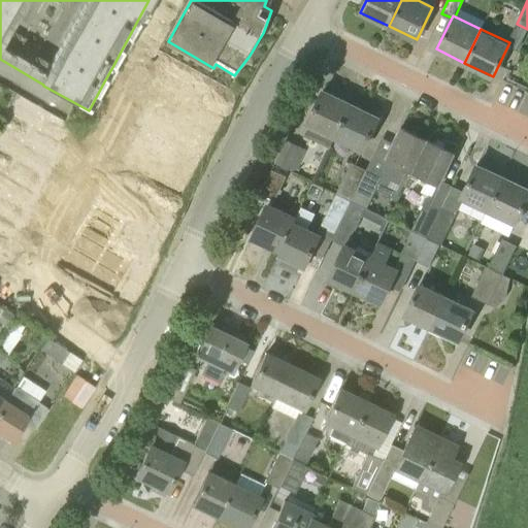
[(130,154),(184,179),(221,108),(188,91),(196,78),(160,60),(136,111),(150,117),(130,154)]
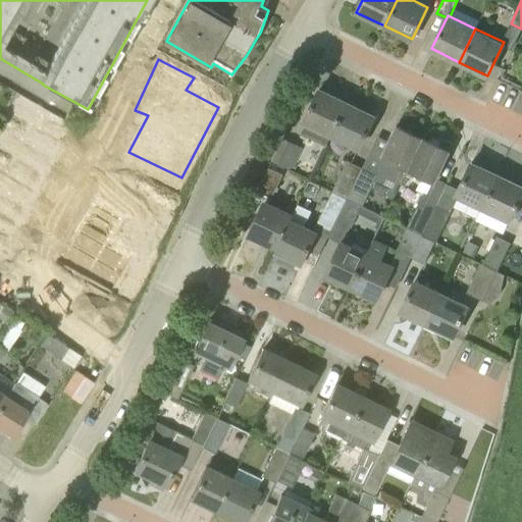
[(305,124),(331,138),(348,103),(320,89),(303,123),(305,124)]
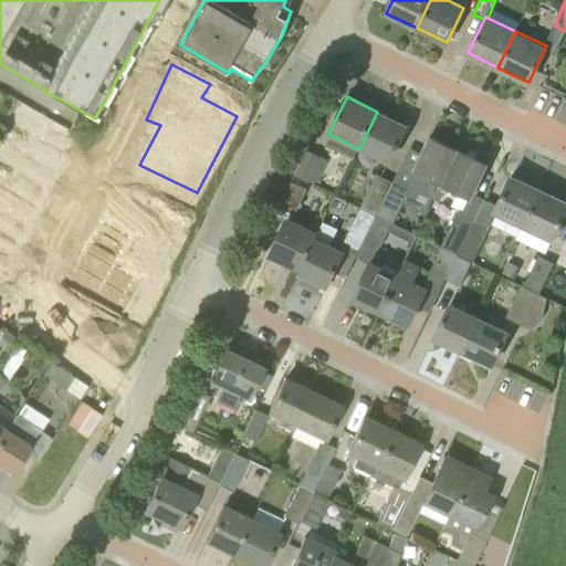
[(387,163),(405,126),(377,112),(359,149),(387,163)]
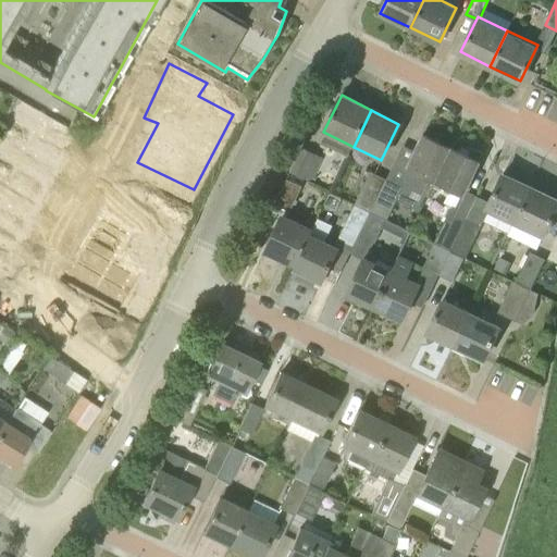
[(36,116),(24,128),(44,139),(32,155),(64,172),(72,160),(65,156),(73,140),(36,116)]
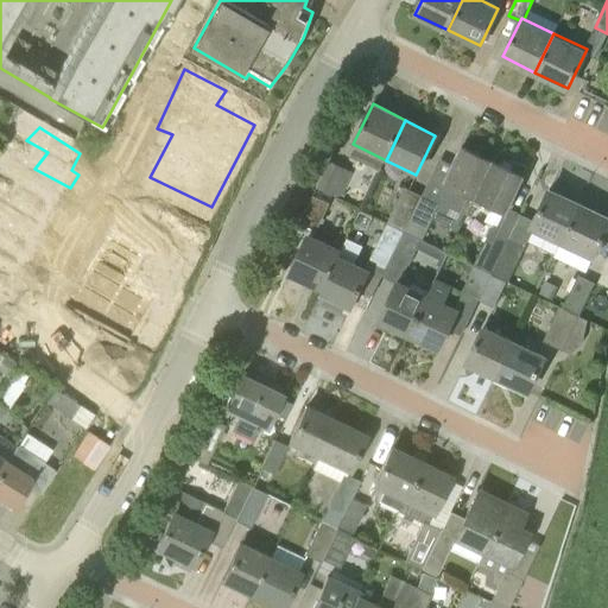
[(444,184),(437,198),(441,201),(467,214),(473,202),(472,202),(491,162),(462,147),(444,184)]
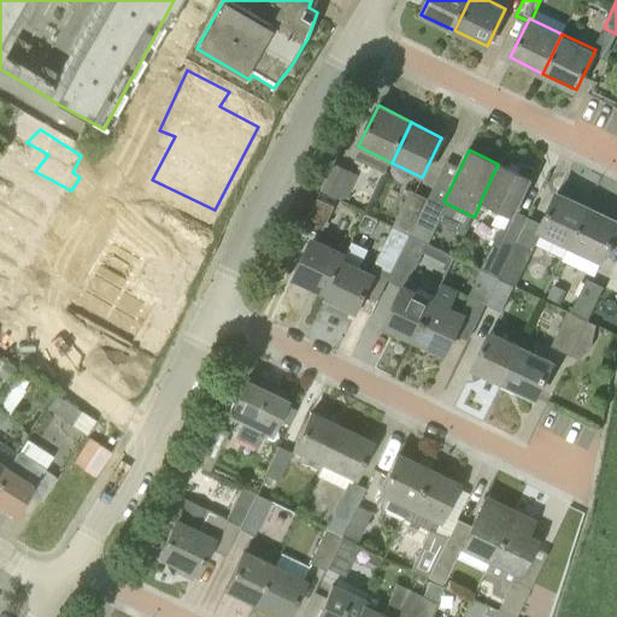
[(22,164),(12,183),(33,191),(25,203),(64,217),(69,206),(58,201),(65,188),(22,164)]
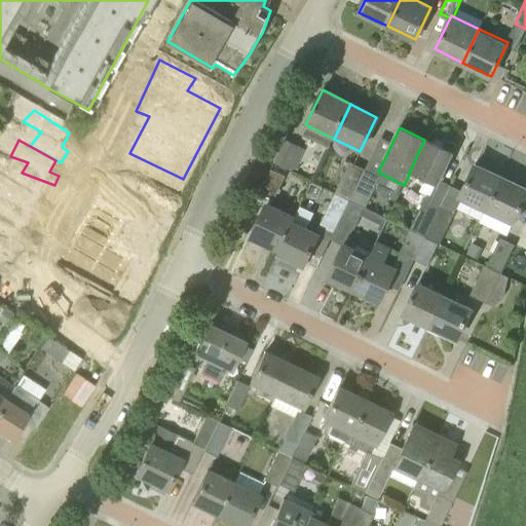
[(295,170),(305,148),(286,140),(275,160),(295,170)]
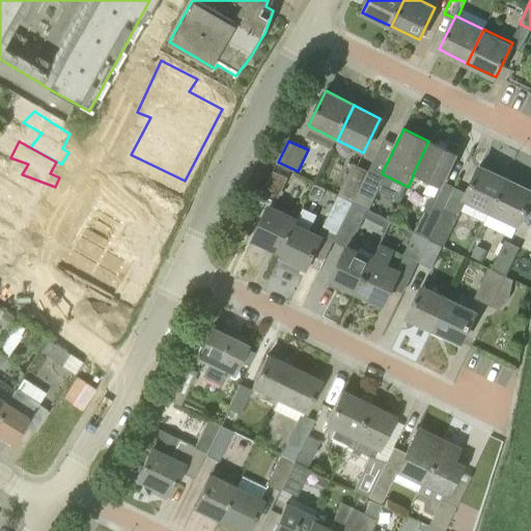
[(423,193),(430,197),(435,198),(443,180),(456,154),(428,141),(412,176),(413,176),(426,184),(423,193)]
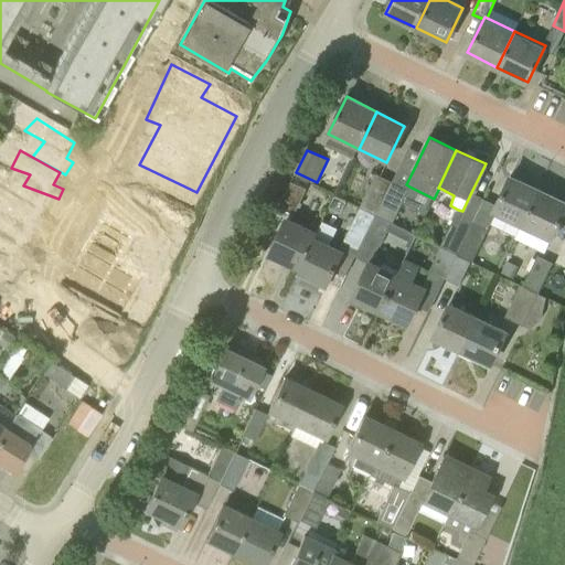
[(375,215),(392,181),(376,173),(360,208),(375,215)]
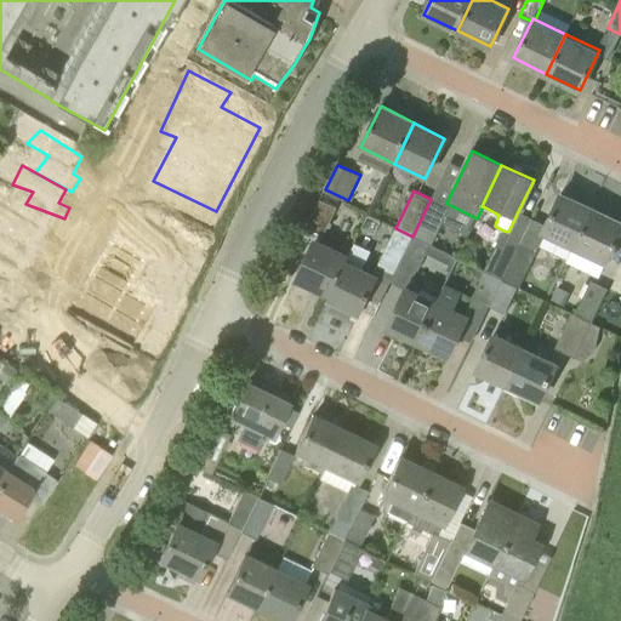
[(571,249),(591,208),(562,193),(542,234),(571,249)]
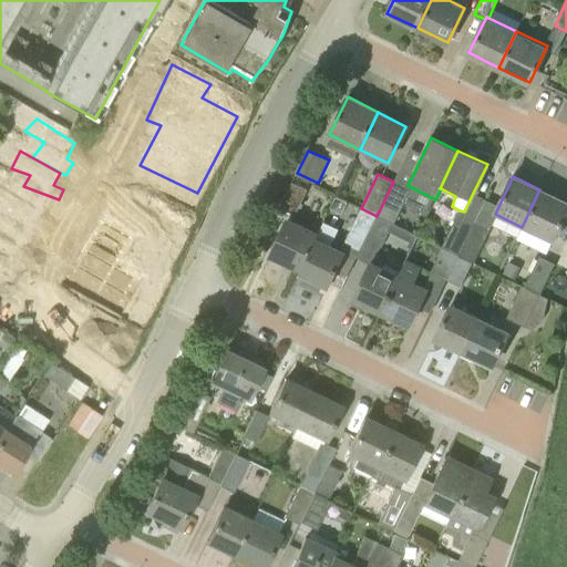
[(11,182),(2,200),(24,207),(22,223),(51,230),(58,216),(48,210),(51,198),(11,182)]
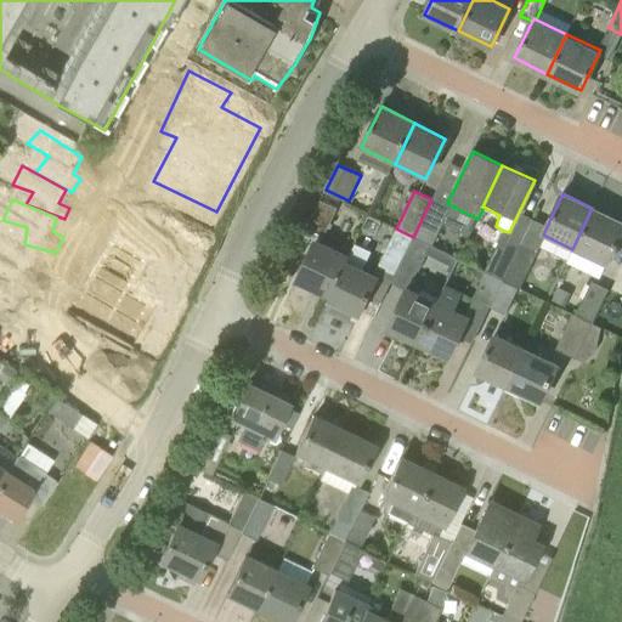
[(337,207),(321,199),(306,230),(322,237),(337,207)]
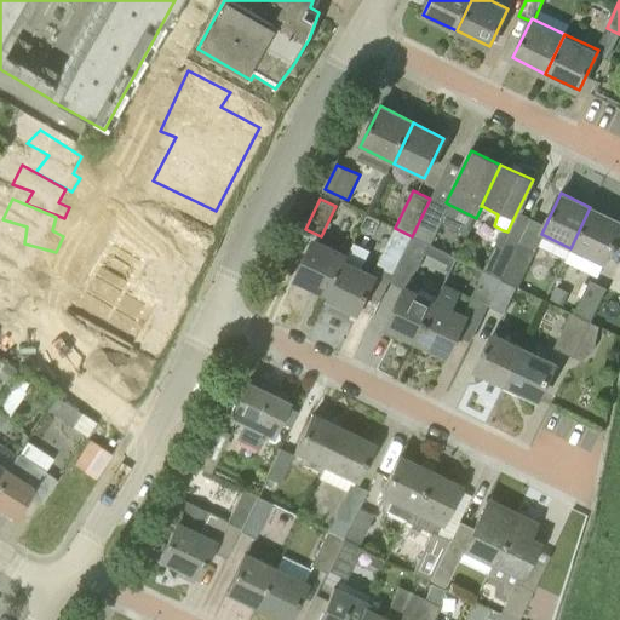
[(447,207),(430,199),(412,236),(430,245),(447,207)]
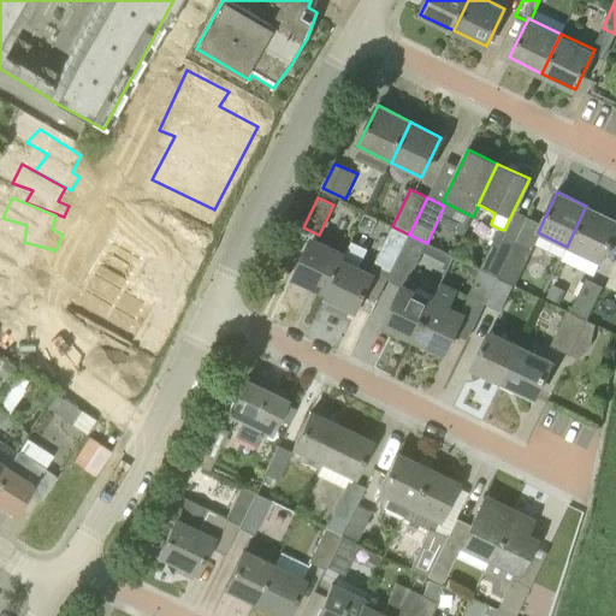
[(84,309),(73,327),(134,371),(146,341),(161,349),(182,314),(176,311),(213,246),(201,243),(211,226),(164,205),(157,220),(135,206),(84,309)]
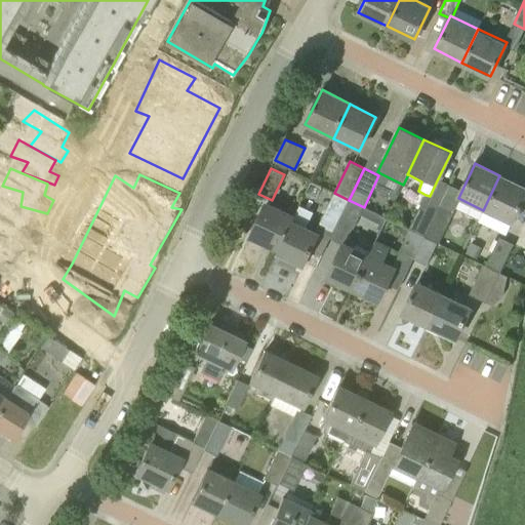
[(511,223),(524,194),(524,187),(499,175),(483,210),(511,223)]
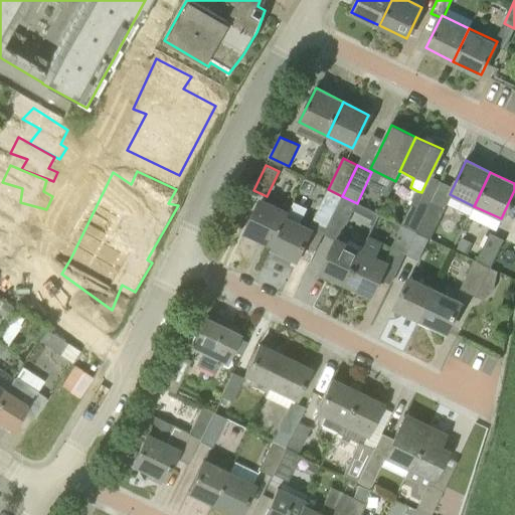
[(327,226),(332,217),(342,196),(328,189),(313,221),(327,226)]
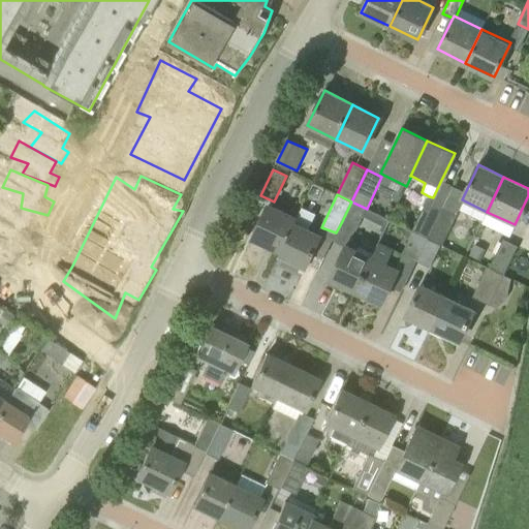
[(433,197),(429,196),(412,230),(429,239),(444,207),(443,207),(444,204),(433,197)]
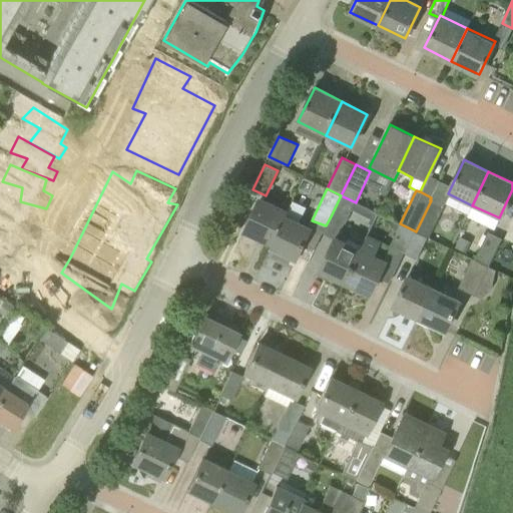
[(0,192),(0,216),(15,221),(11,232),(37,242),(40,229),(32,225),(39,208),(0,192)]
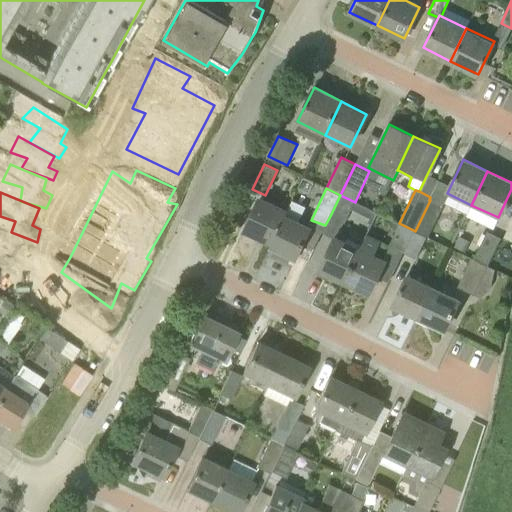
[(340,195),(330,216),(344,223),(355,202),(340,195)]
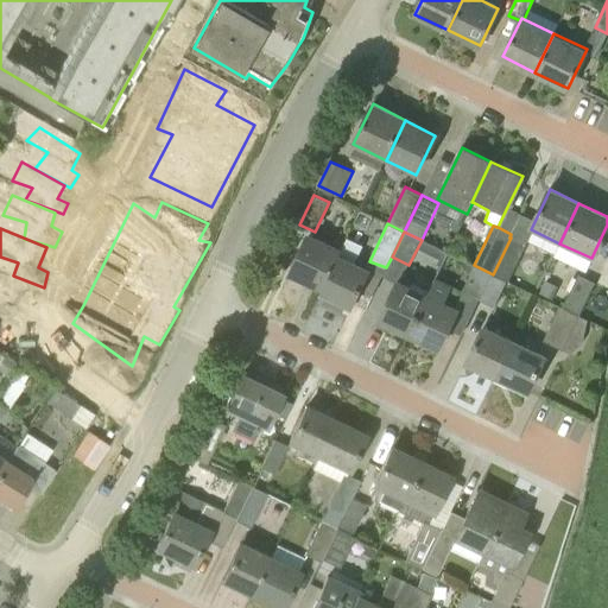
[(342,248),(314,235),(310,233),(291,273),(323,287),(321,292),(323,293),(342,255),(340,254),(342,248)]
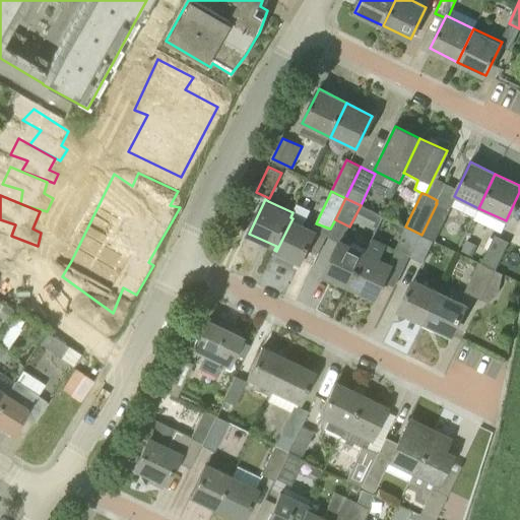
[(435,240),(449,210),(437,203),(421,235),(433,240),(435,240)]
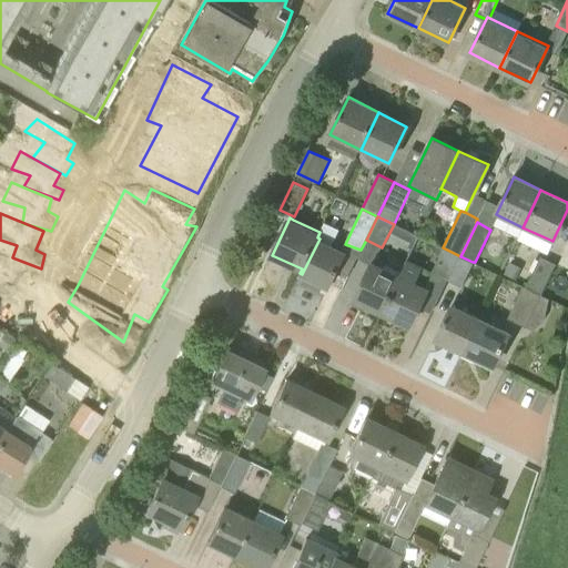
[(330,288),(346,252),(320,239),(302,274),(328,286),(328,287),(330,288)]
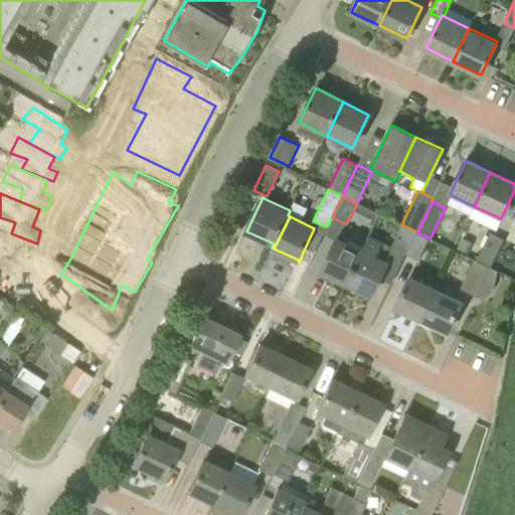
[(407,254),(417,232),(401,224),(391,246),(407,254)]
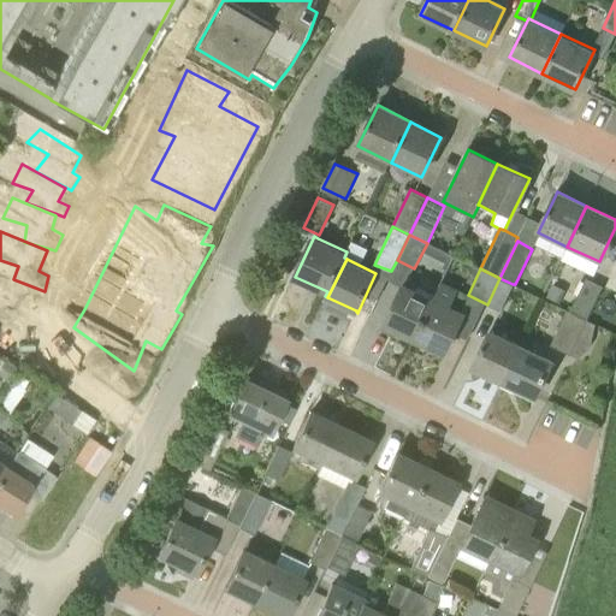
[(0,273),(0,296),(9,298),(3,319),(31,329),(36,311),(29,306),(33,289),(0,273)]
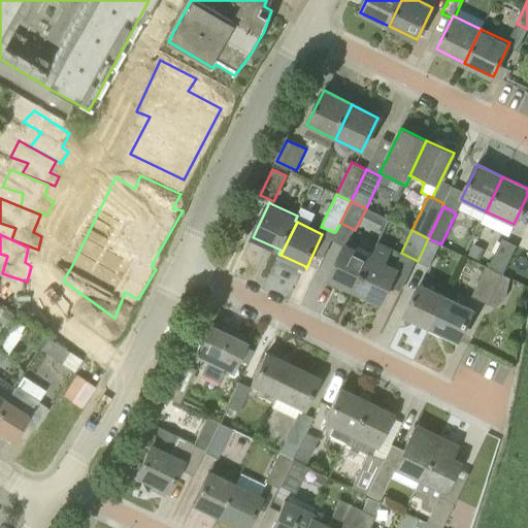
[(502,274),(517,244),(502,237),(489,265),(487,264),(487,266),(502,274)]
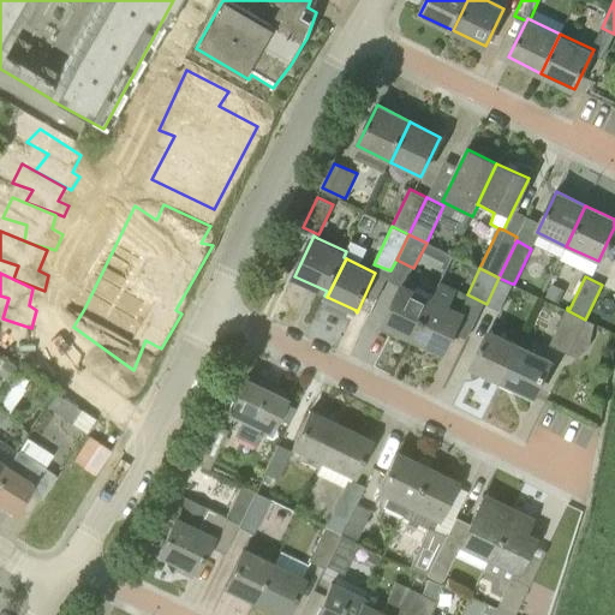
[(443,352),(464,311),(453,306),(463,286),(443,278),(434,297),(415,339),(443,352)]
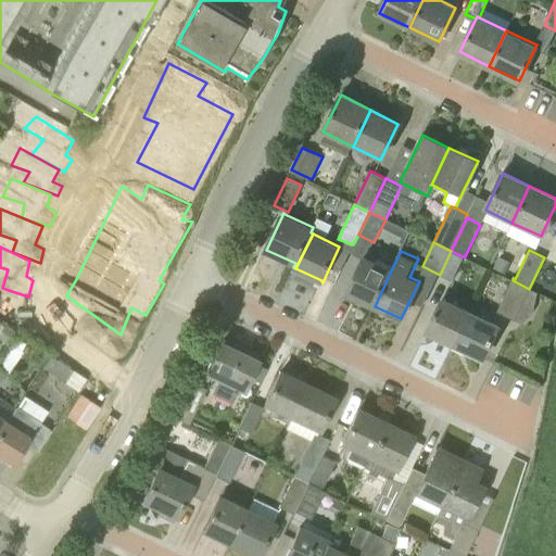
[(452,280),(463,256),(451,251),(440,275),(452,280)]
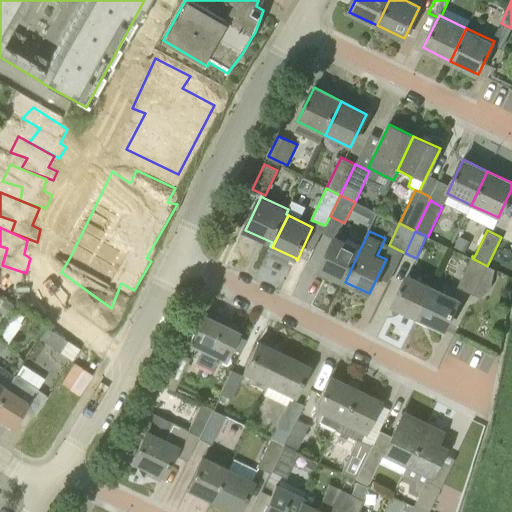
[(462,249),(468,236),(460,233),(454,245),(462,249)]
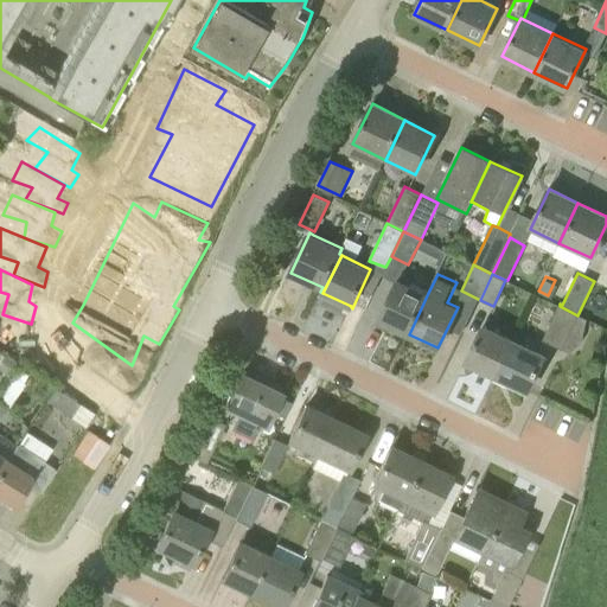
[(428,293),(398,279),(397,279),(377,320),(409,334),(428,293)]
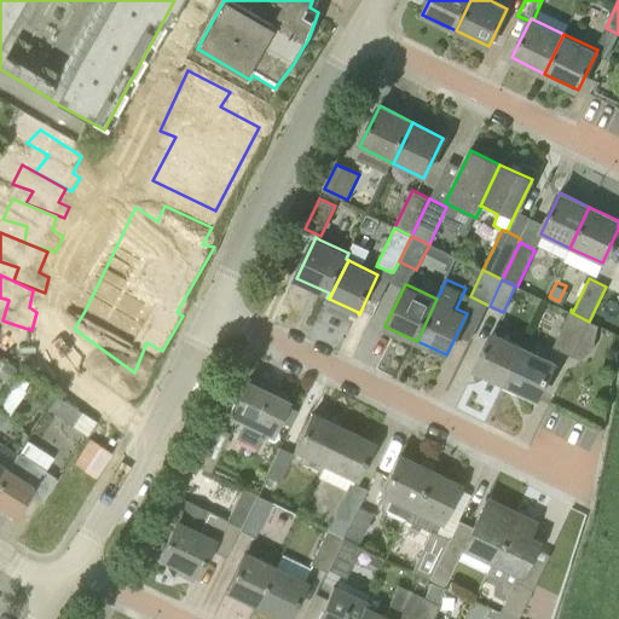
[(572,356),(589,322),(571,312),(554,346),(572,356)]
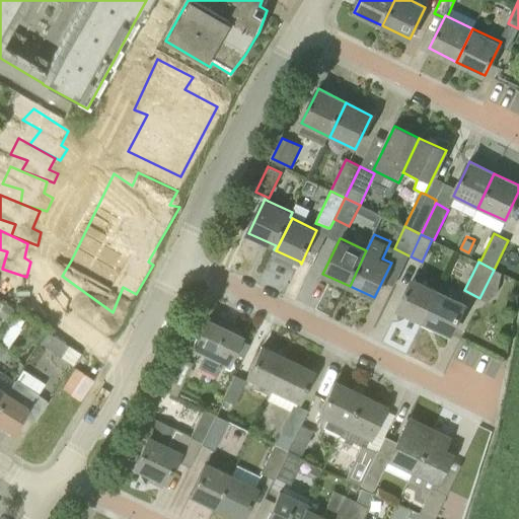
[(424,321),(439,290),(414,277),(397,309),(424,321)]
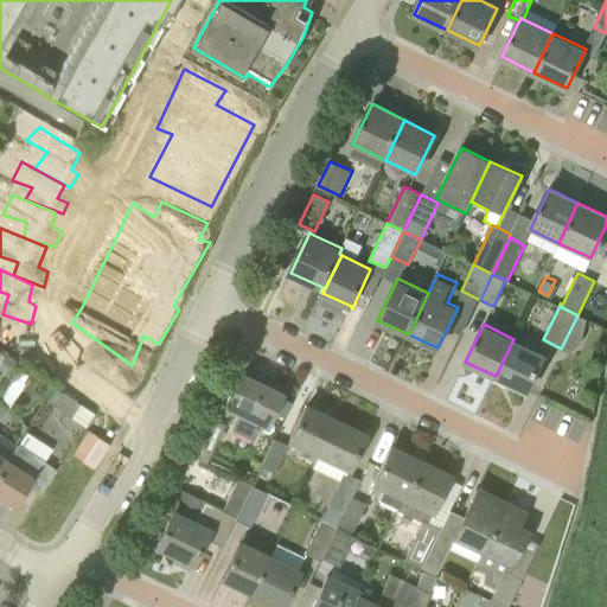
[(526,391),(544,353),(513,339),(496,376),(526,391)]
